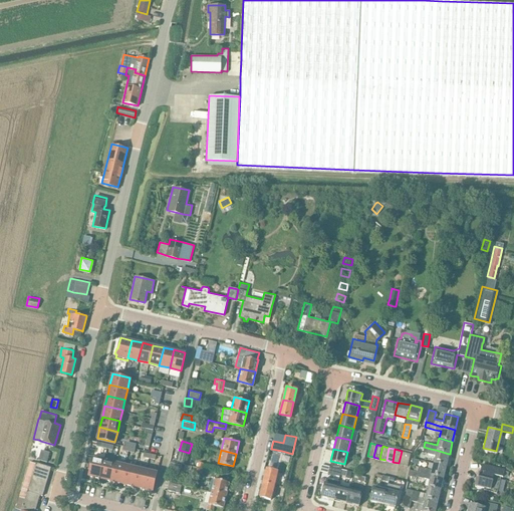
[(436,450),(433,462),(447,465),(449,454),(436,450)]
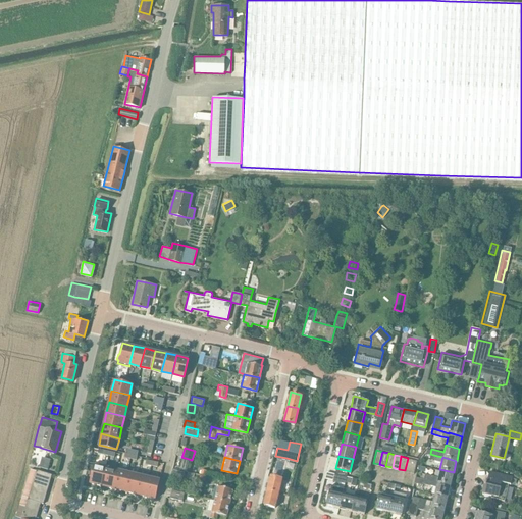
[(408,458),(405,470),(413,472),(416,460),(408,458)]
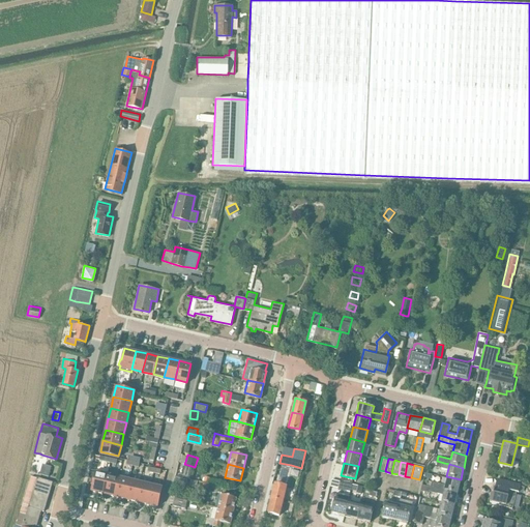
[(107,473),(108,473),(108,471),(96,468),(96,469),(95,471),(93,471),(92,477),(94,477),(91,489),(102,492),(107,473)]
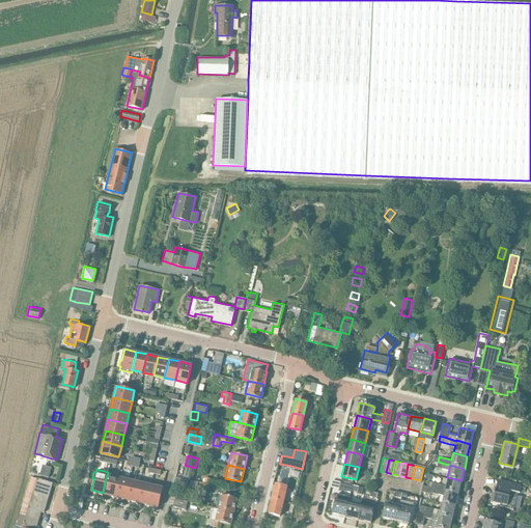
[(118,477),(108,474),(107,474),(103,493),(113,495),(118,477)]
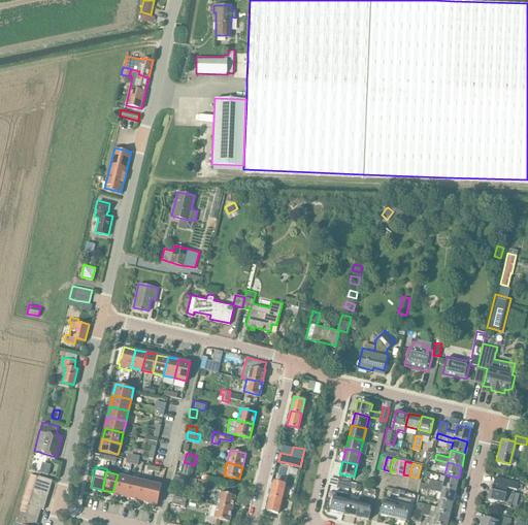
[(23,497),(22,501),(29,504),(40,507),(43,509),(52,479),(37,474),(36,476),(30,473),(23,497)]
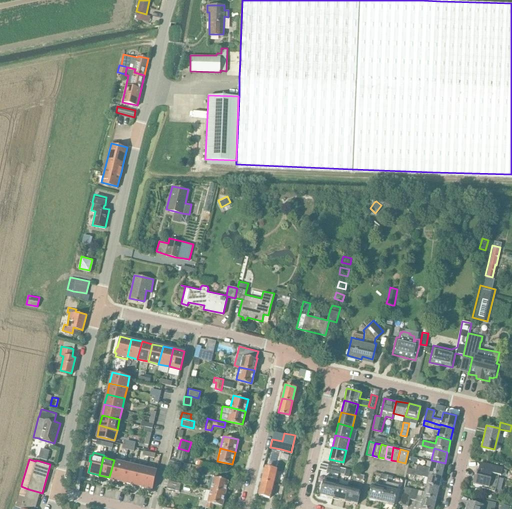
[(120,480),(124,462),(114,460),(109,477),(120,480)]
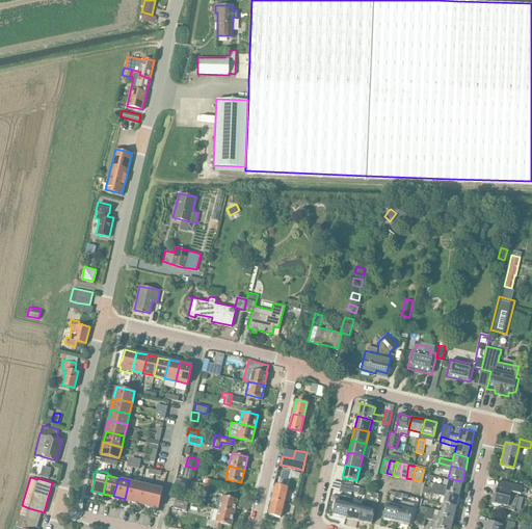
[(459,494),(462,481),(448,478),(447,485),(433,482),(432,487),(459,494)]
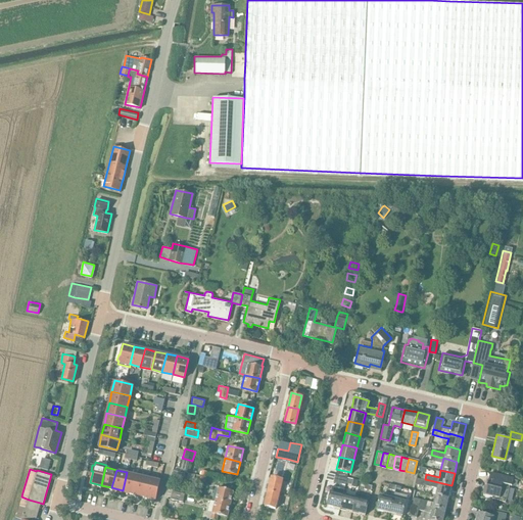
[(511,484),(513,476),(489,471),(486,483),(485,483),(482,492),(491,494),(491,497),(498,499),(506,501),(510,483),(511,484)]
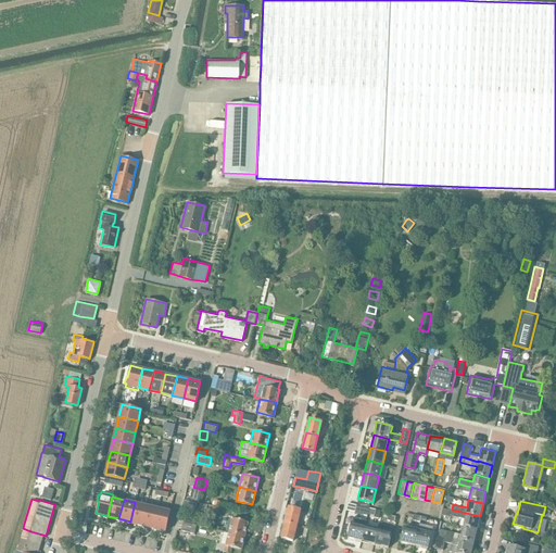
[(141,524),(147,505),(135,502),(130,522),(141,524)]
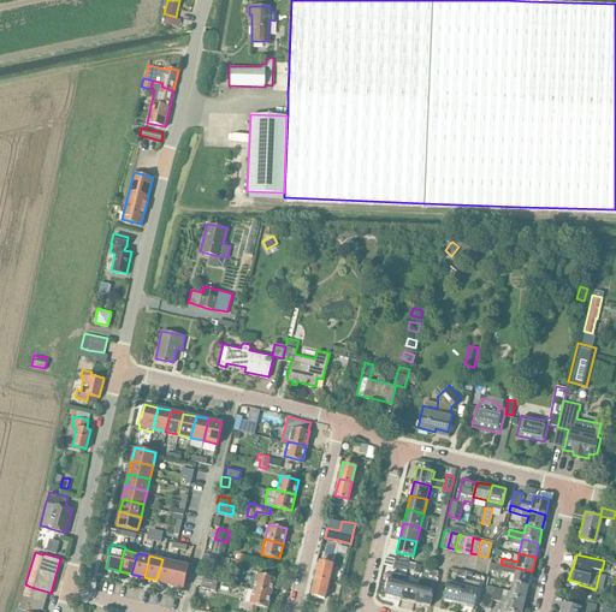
[(408,565),(409,560),(395,557),(392,565),(407,569),(408,565)]
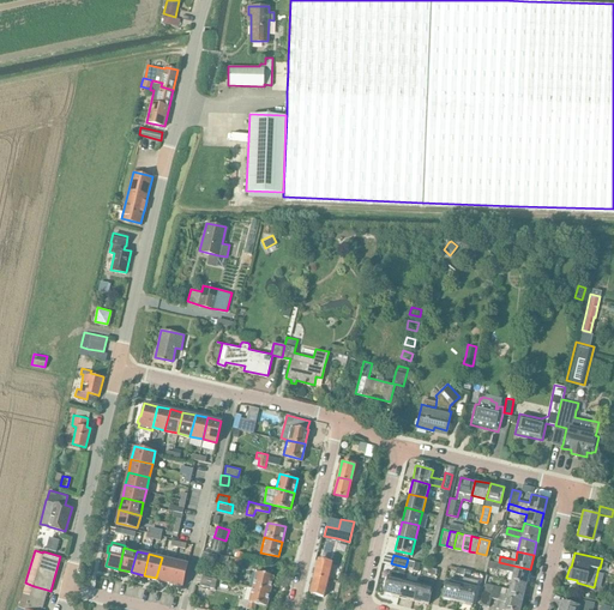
[(169,581),(174,560),(162,557),(156,578),(169,581)]
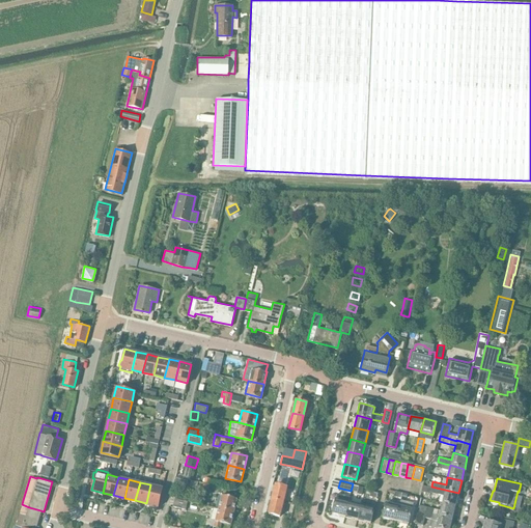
[(272,499),(283,501),(286,485),(276,483),(272,499)]
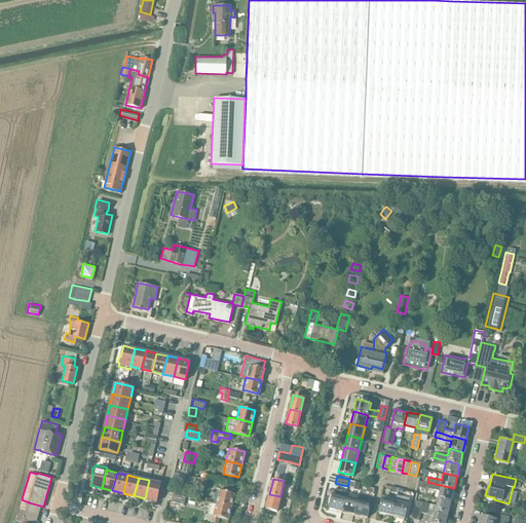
[(349,479),(348,483),(353,484),(353,487),(359,488),(360,482),(349,479)]
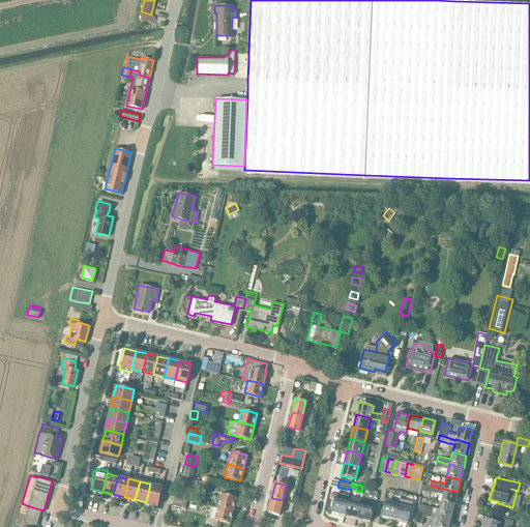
[(150,484),(146,502),(157,504),(162,487),(150,484)]
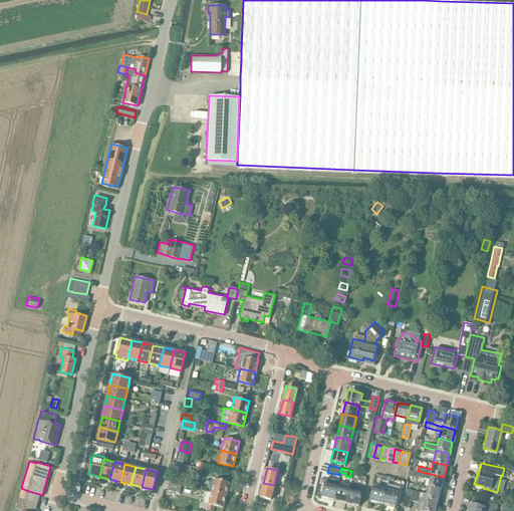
[(441,489),(444,477),(418,471),(417,476),(429,479),(427,486),(441,489)]
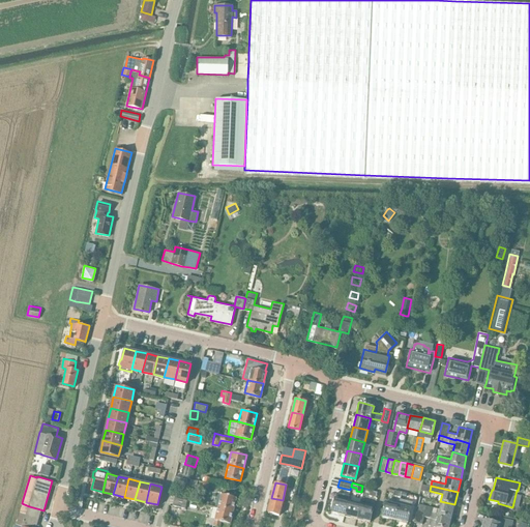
[(344,515),(348,499),(349,494),(336,491),(331,511),(344,515)]
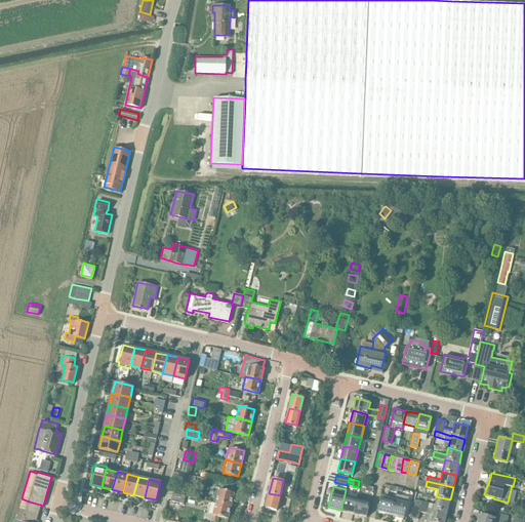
[(215,502),(232,506),(235,492),(218,488),(215,502)]
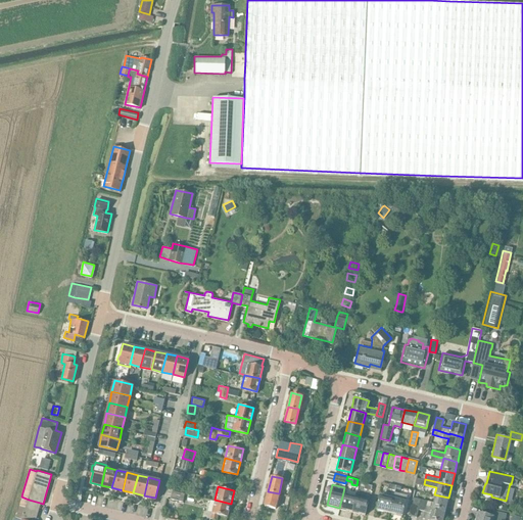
[(183,501),(185,492),(172,489),(170,498),(183,501)]
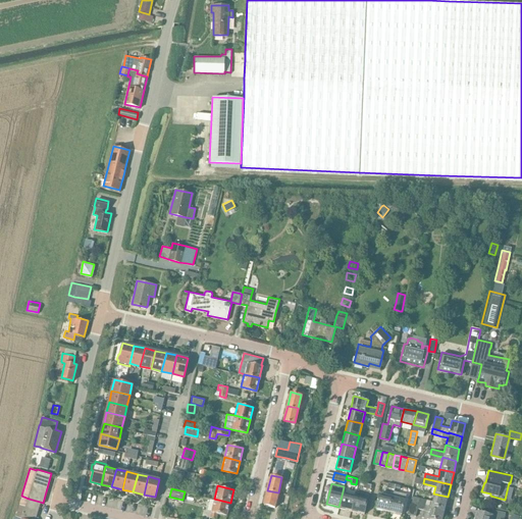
[(275,507),(278,492),(267,490),(264,504),(275,507)]
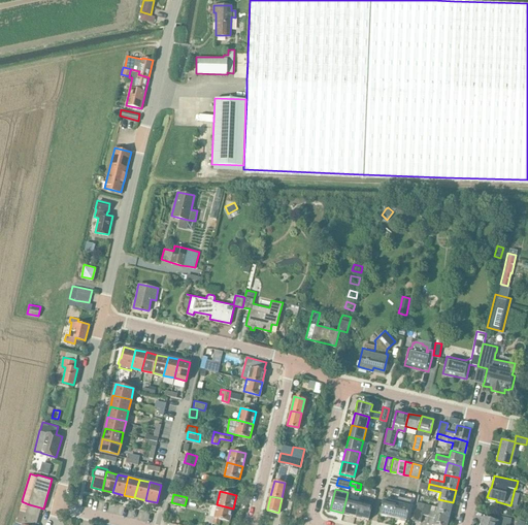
[(356,516),(359,500),(347,497),(342,513),(356,516)]
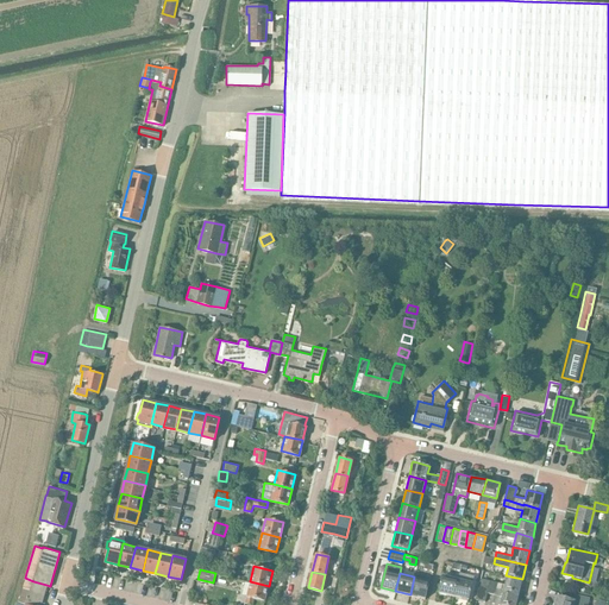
[(453,596),(458,574),(452,573),(451,577),(443,574),(438,592),(453,596)]
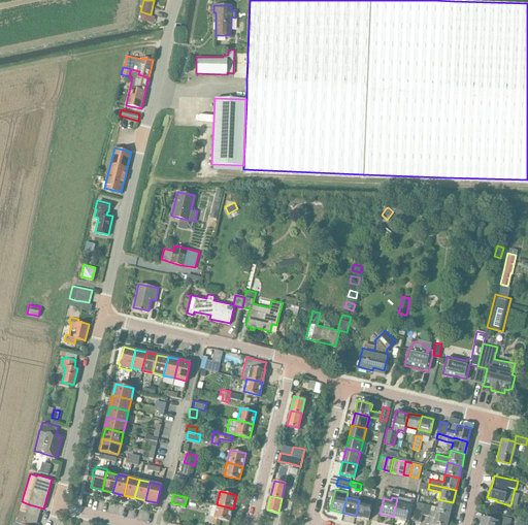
[(397,498),(393,517),(405,520),(409,504),(401,503),(402,500),(397,498)]
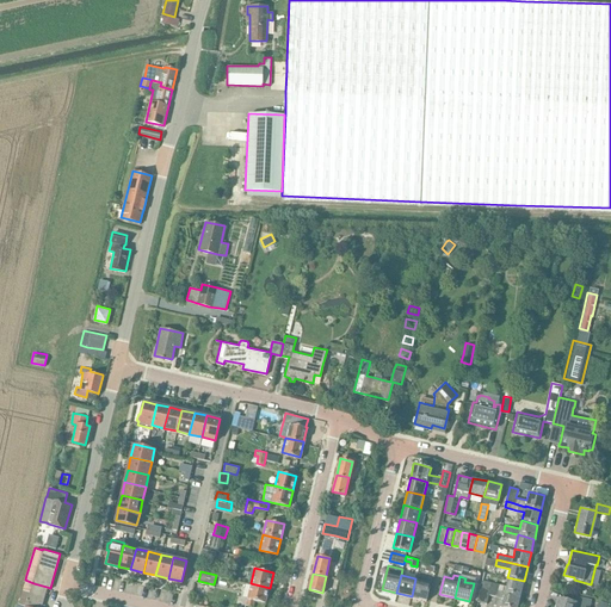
[(507,577),(505,590),(520,595),(524,581),(507,577)]
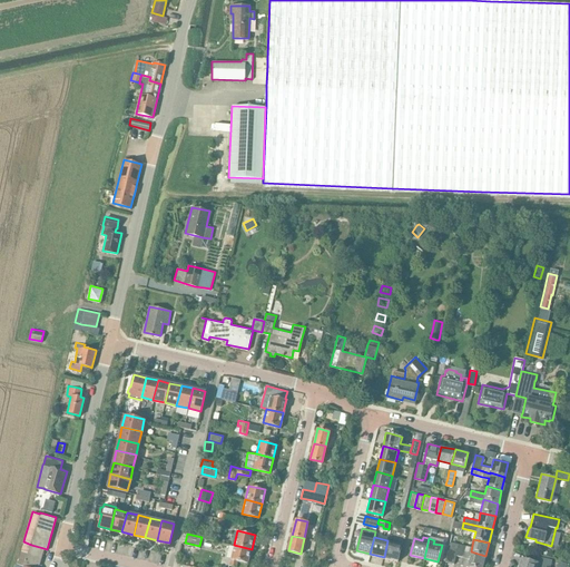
[(387,540),(384,557),(397,560),(402,544),(387,540)]
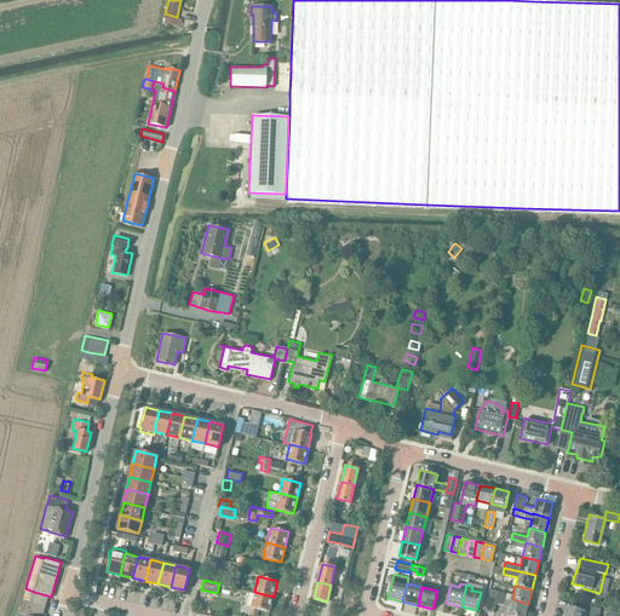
[(24,589),(17,614),(18,614),(18,615),(24,615),(26,615),(34,592),(26,588),(24,589)]
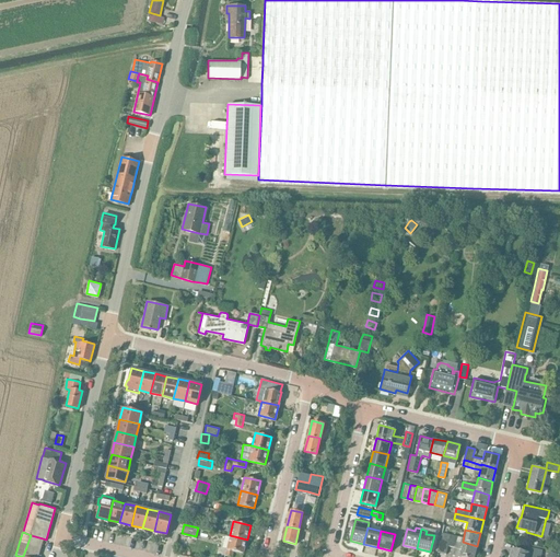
[(31,535),(23,556),(36,556),(38,549),(42,538),(43,538),(31,535)]
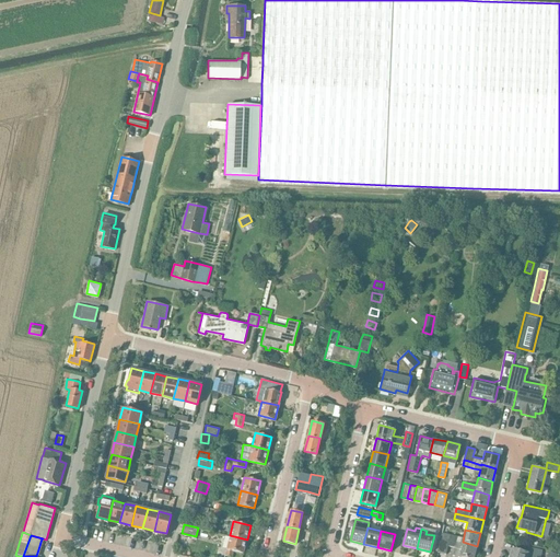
[(244,553),(247,540),(230,535),(225,555),(232,556),(233,550),(244,553)]
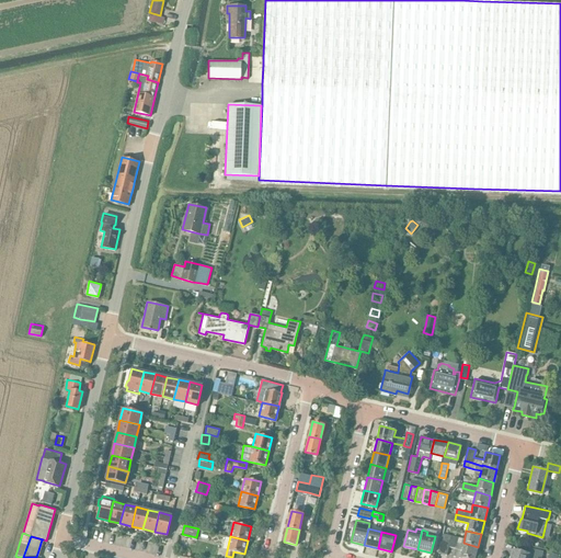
[(474,557),(478,547),(464,543),(458,542),(441,538),(437,551),(446,554),(448,546),(461,549),(460,557),(466,557),(474,557)]
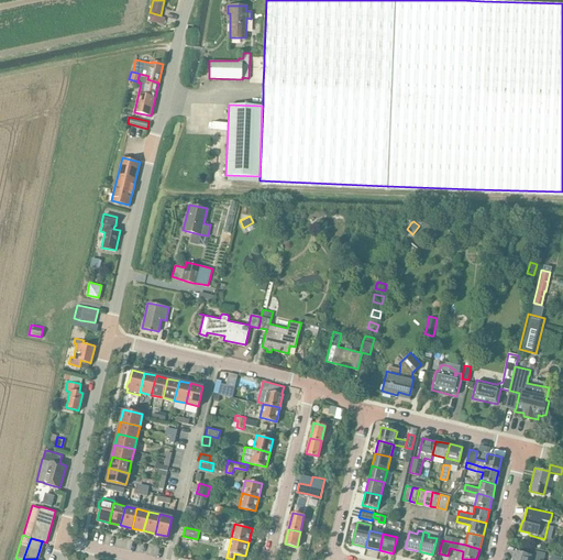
[(539,559),(542,559),(544,551),(531,548),(529,555),(515,551),(511,559),(529,559),(530,558),(539,559)]
